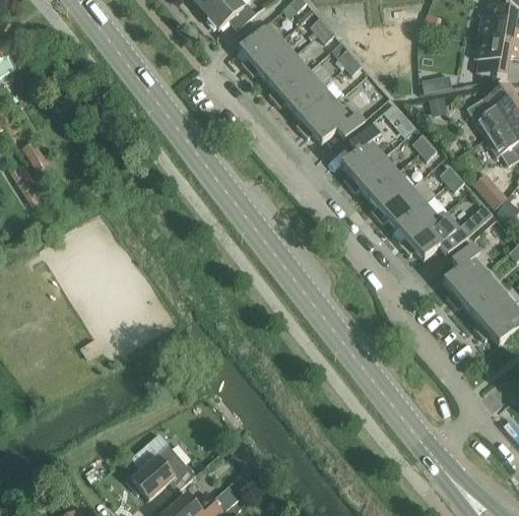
[(193,0),(201,9),(211,0),(193,0)]
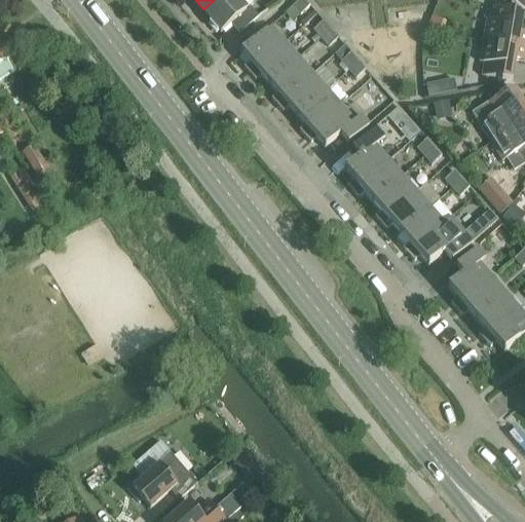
[(214,0),(203,9),(222,30),(232,21),(240,30),(259,13),(250,4),(247,7),(240,0),(214,0)]
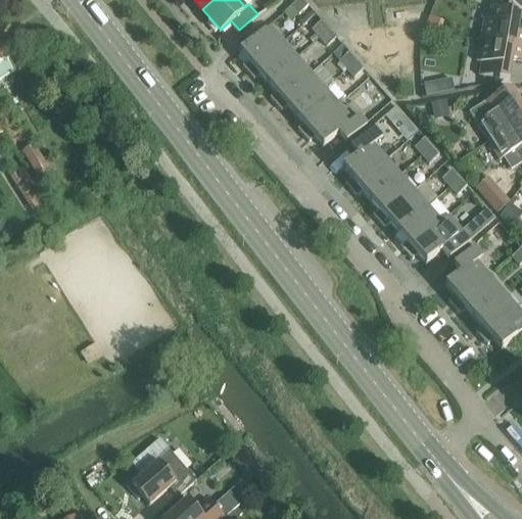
[(295,0),(292,3),(299,12),(309,4),(305,0),(295,0)]
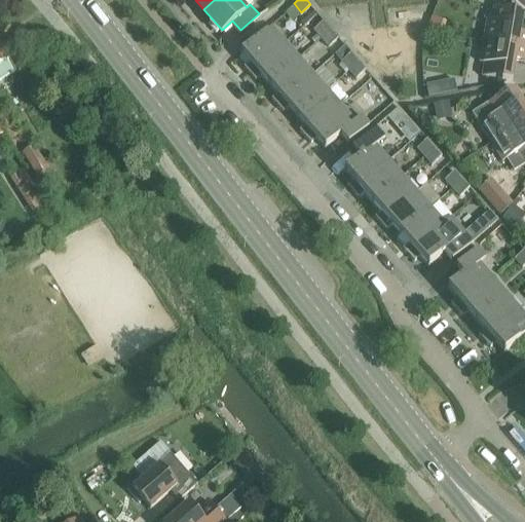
[(487,17),(484,38),(524,45),(524,31),(520,31),(524,11),(524,10),(512,3),(510,7),(494,4),(492,17),(487,17)]
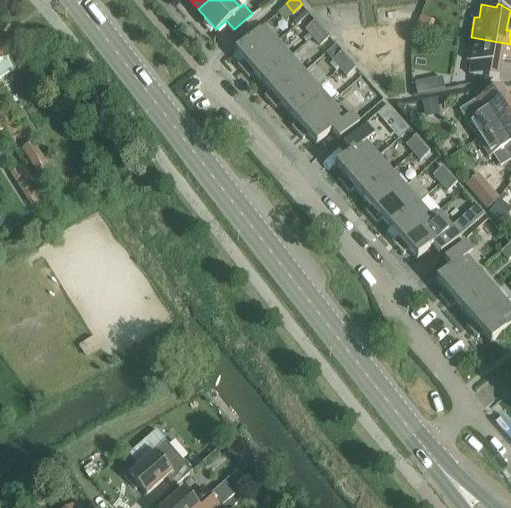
[(313,35),(322,27),(315,18),(306,27),(313,35)]
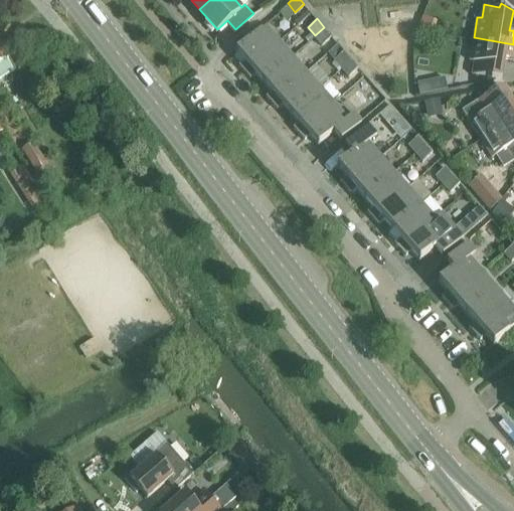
[(281,38),(267,22),(237,48),(236,48),(235,49),(244,58),(239,63),(244,69),(281,38)]
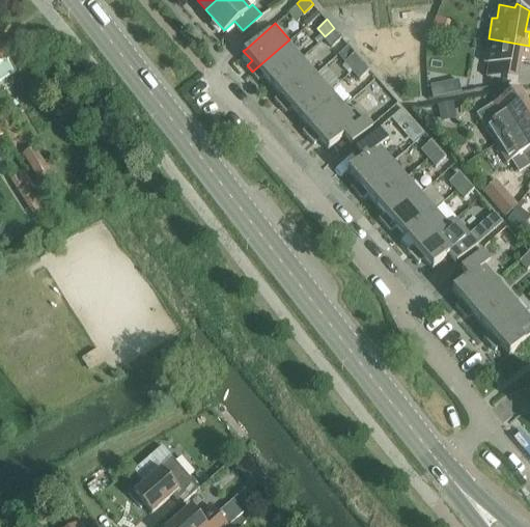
[(334,28),(325,36),(332,45),(342,36),(334,28)]
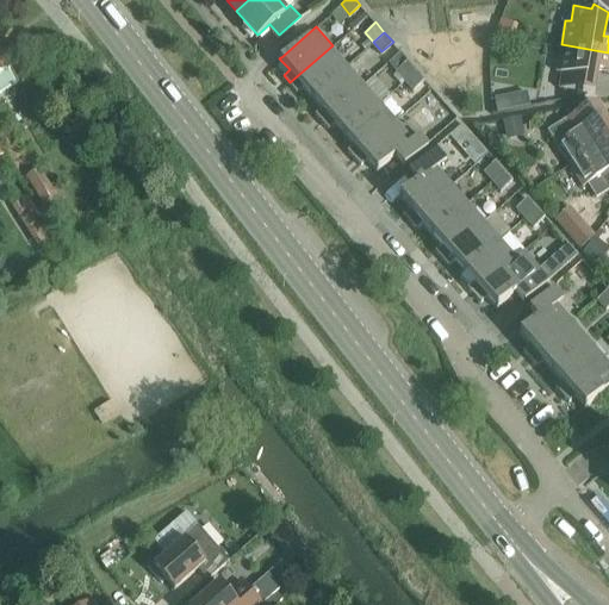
[(608,52),(561,44),(557,69),(563,70),(560,86),(577,88),(578,94),(595,91),(595,89),(598,67),(608,68),(608,52)]
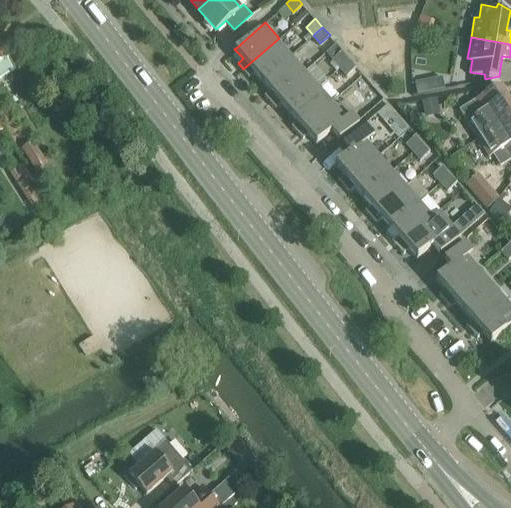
[(292,53),(279,38),(243,69),(249,76),(254,71),(262,80),(292,53)]
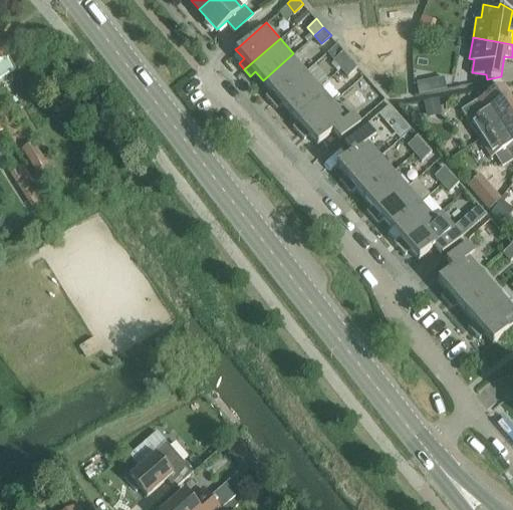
[(0,77),(14,68),(7,56),(9,55),(0,39),(0,77)]
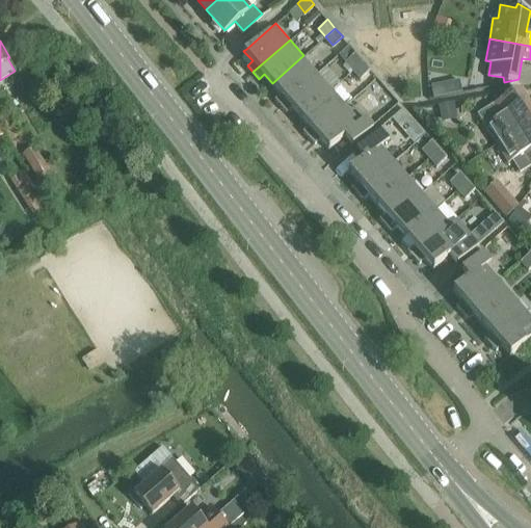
[(353,68),(363,59),(355,51),(346,59),(353,68)]
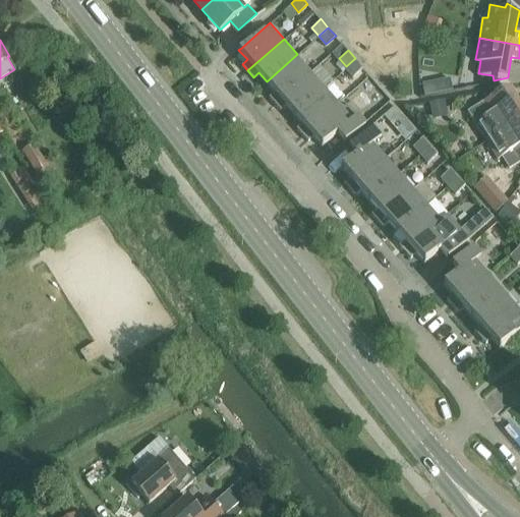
[(297,54),(267,81),(275,91),(269,96),(275,102),(311,70),(297,54)]
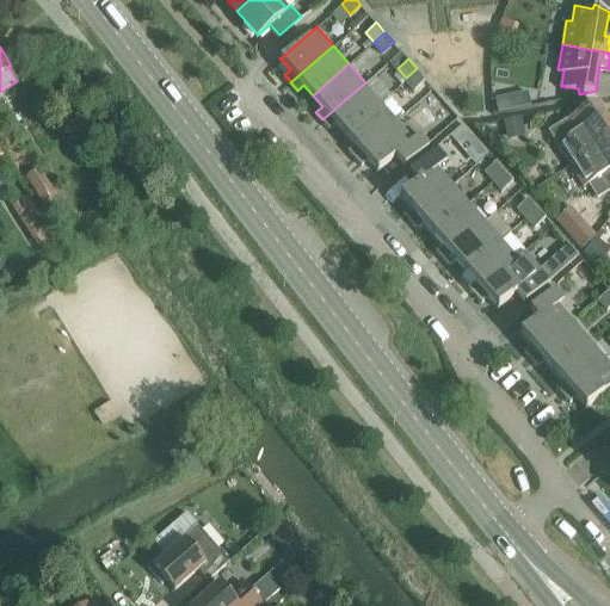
[(417,68),(406,78),(414,88),(426,79),(417,68)]
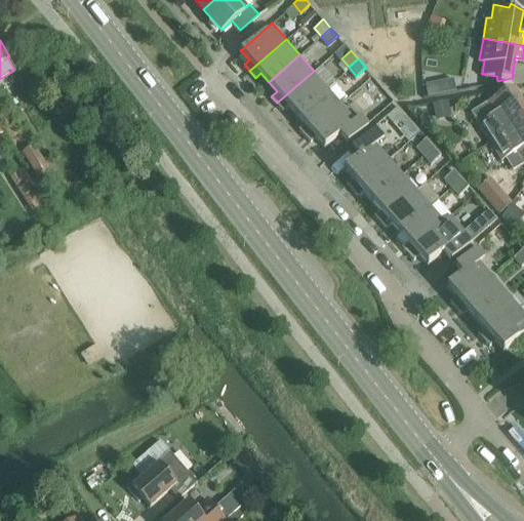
[(327,86),(314,71),(277,103),(283,109),(288,105),(296,114),(327,86)]
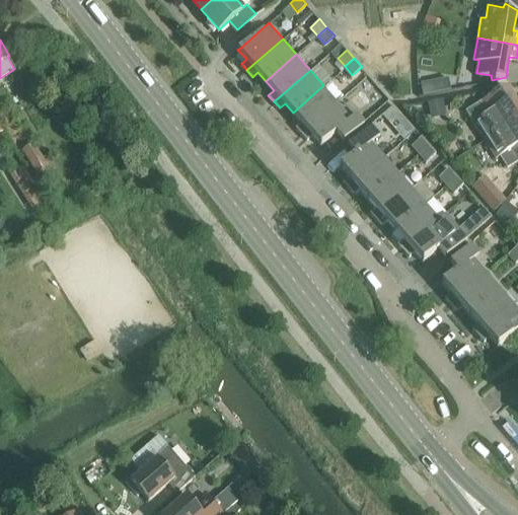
[(494,91),(482,99),(469,107),(476,119),(472,121),(484,139),(517,118),(517,101),(513,95),(517,93),(510,83),(507,84),(493,87),(494,91)]
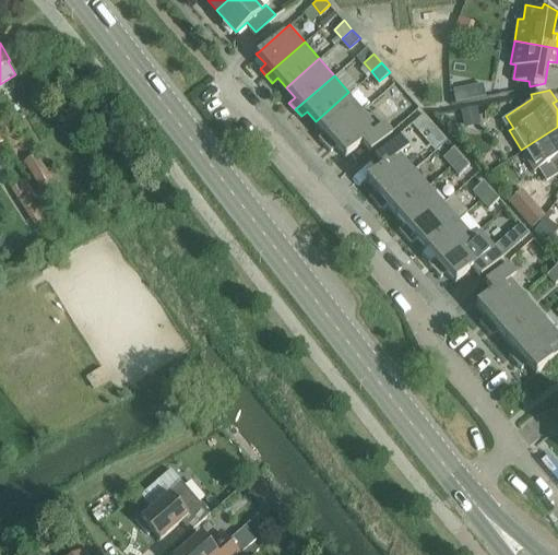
[(363,108),(348,92),(316,121),(324,131),(318,136),(324,143),(363,108)]
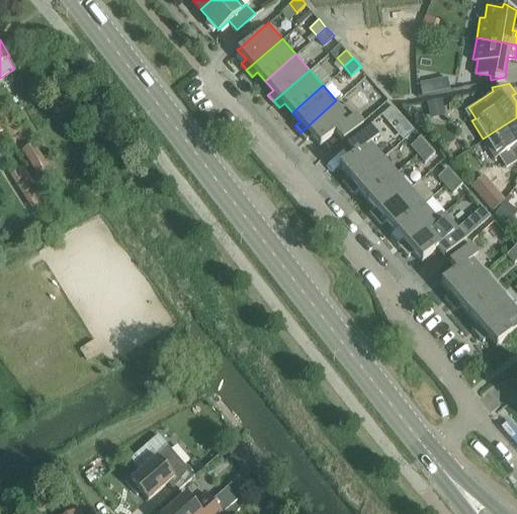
[(336,100),(300,133),(307,139),(312,134),(320,144),(322,143),(336,130),(343,139),(364,120),(355,110),(349,115),(336,100)]
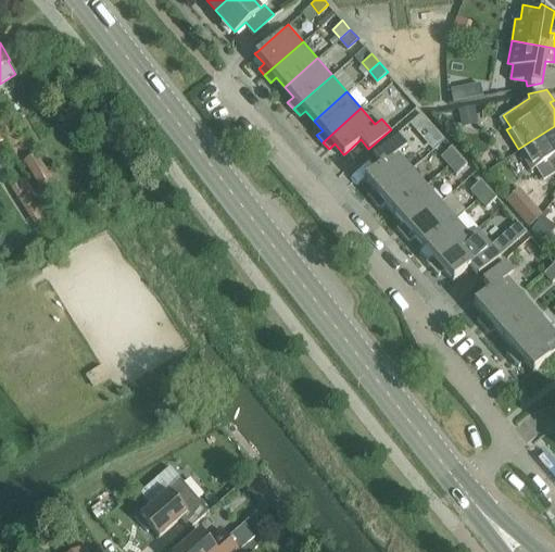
[(554,126),(518,149),(531,168),(535,166),(543,178),(554,170),(554,126)]
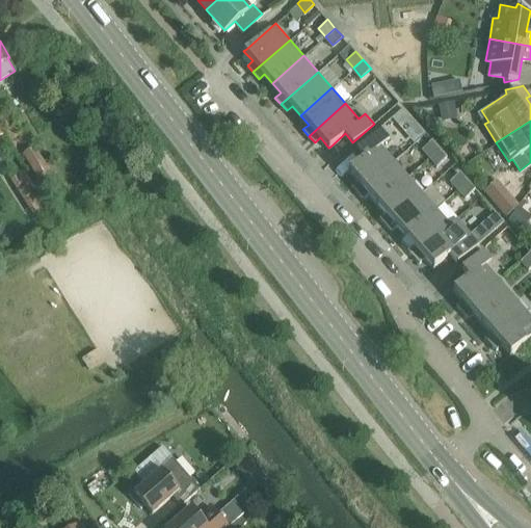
[(380,126),(356,147),(365,156),(350,168),(349,168),(348,169),(356,180),(351,185),(357,191),(394,159),(380,143),(390,135),(380,126)]
